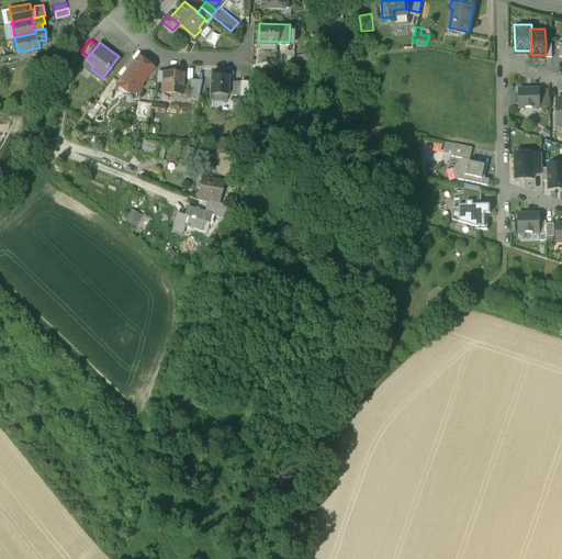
[(137,55),(119,79),(124,84),(125,88),(128,90),(137,89),(142,84),(141,81),(141,80),(152,66),(137,55)]
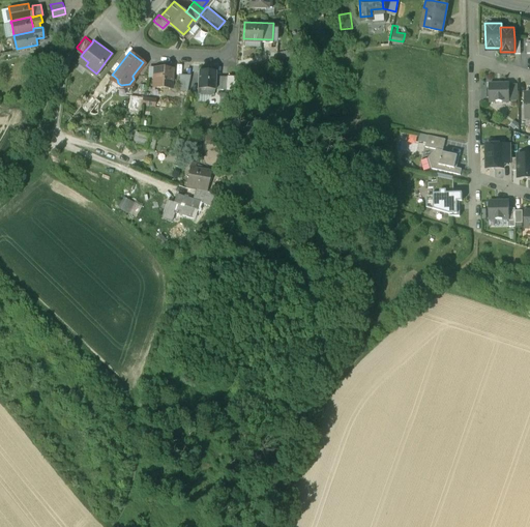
[(172,67),(155,66),(154,84),(171,85),(172,67)]
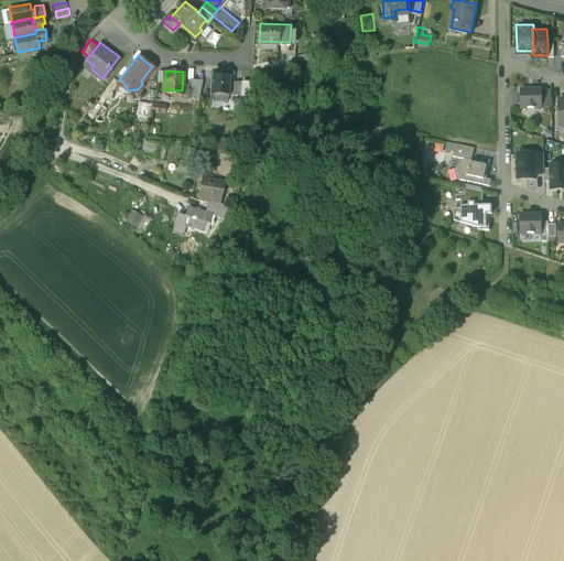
[(220,74),(212,73),(210,92),(227,93),(228,93),(228,92),(229,78),(229,74),(220,73),(220,74)]
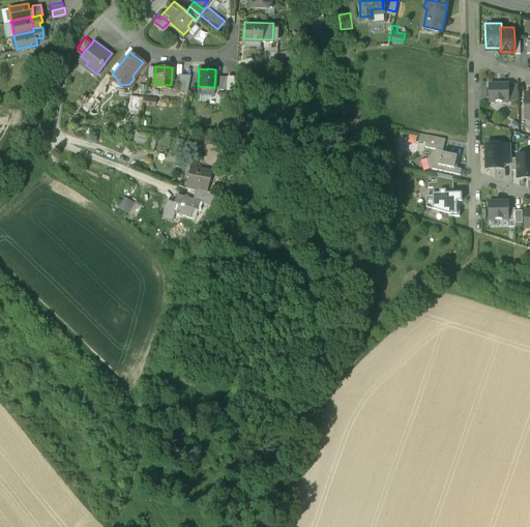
[(192,71),(178,71),(177,88),(187,89),(192,71)]
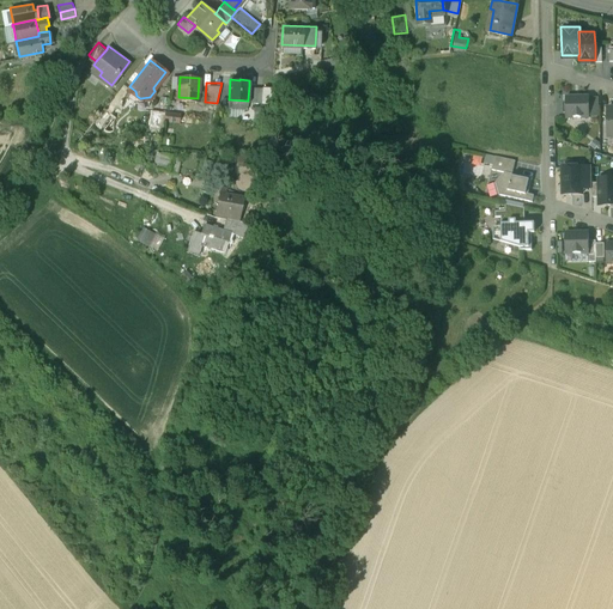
[(262,86),(249,85),(248,99),(262,101),(262,86)]
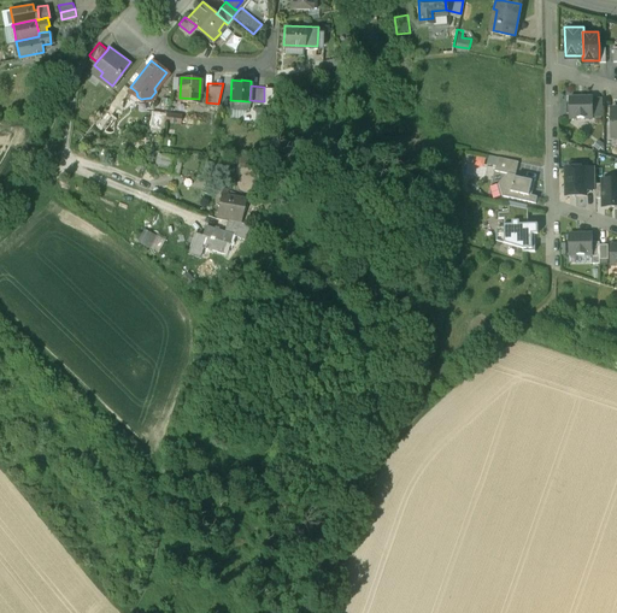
[(593,95),(569,95),(569,98),(569,117),(593,116),(593,95)]
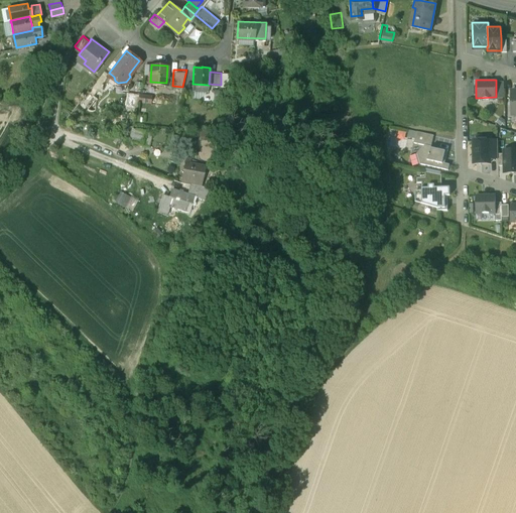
[(504,80),(496,80),(496,97),(504,97),(504,80)]
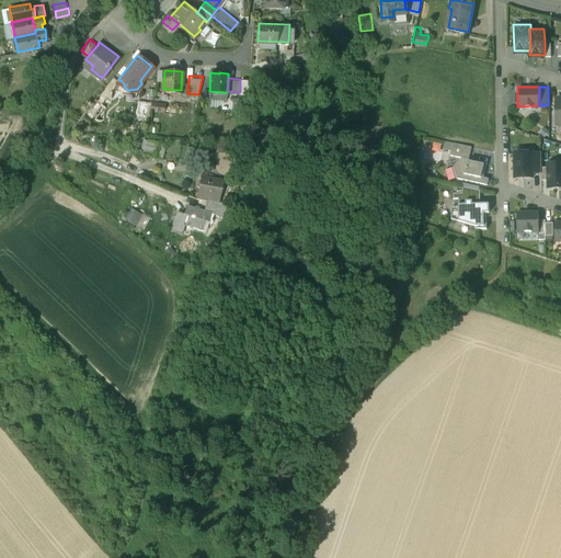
[(151,102),(152,94),(141,93),(140,101),(151,102)]
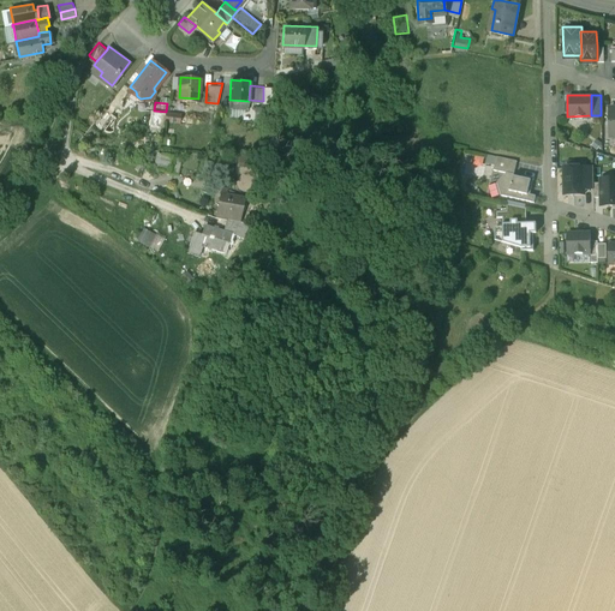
[(180,105),(167,103),(166,112),(180,113),(180,105)]
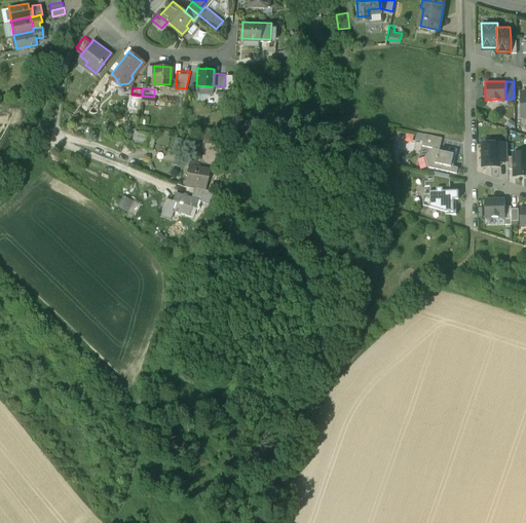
[(154,134),(135,129),(133,140),(152,144),(154,134)]
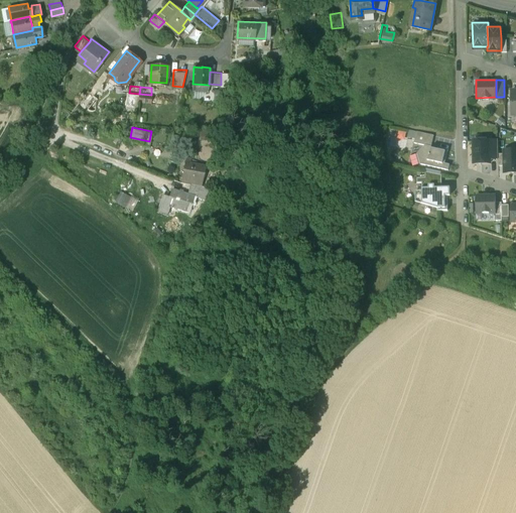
[(433,133),(416,129),(413,140),(424,143),(424,142),(431,144),(433,133)]
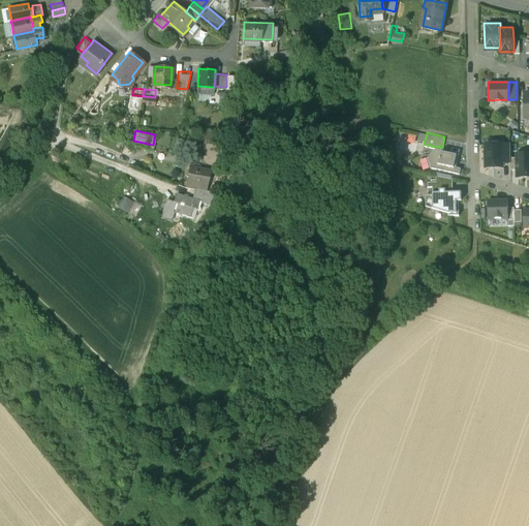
[(501,145),(487,144),(487,167),(501,167),(501,161),(501,145)]
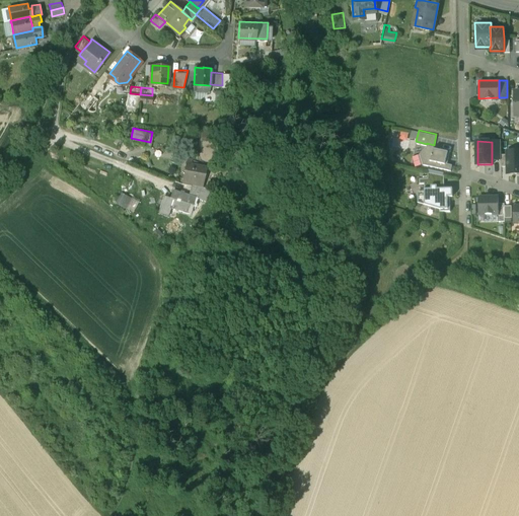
[(492,142),(492,158),(501,158),(500,141),(492,142)]
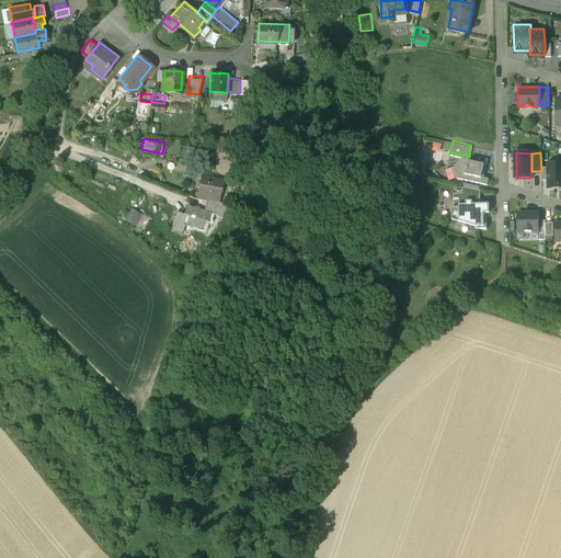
[(469,157),(461,155),(461,156),(453,164),(457,175),(487,183),(489,177),(483,175),(487,161),(469,157)]
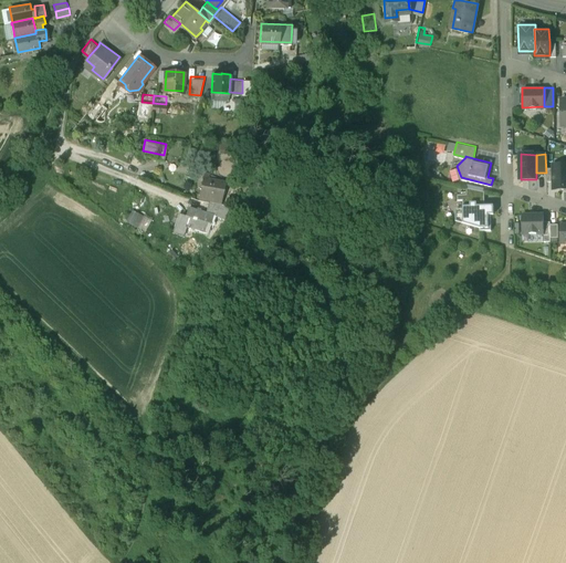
[(565,163),(553,164),(553,188),(565,187),(565,163)]
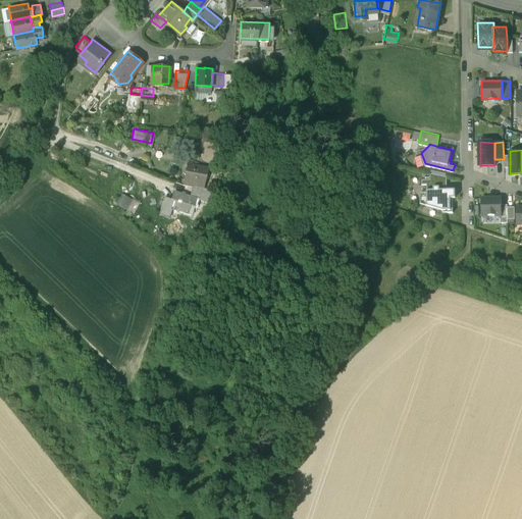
[(193,160),(188,159),(183,184),(193,186),(203,189),(203,188),(207,167),(192,164),(193,160)]
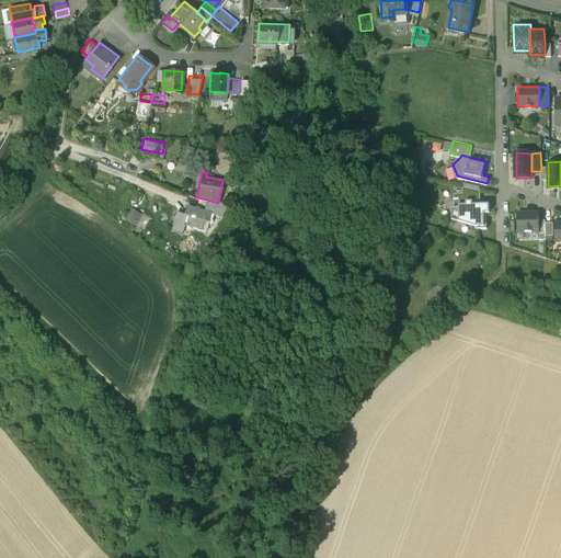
[(480,189),(462,184),(462,191),(453,191),(454,196),(458,196),(458,203),(466,203),(466,200),(471,200),(472,203),(480,203),(480,189)]
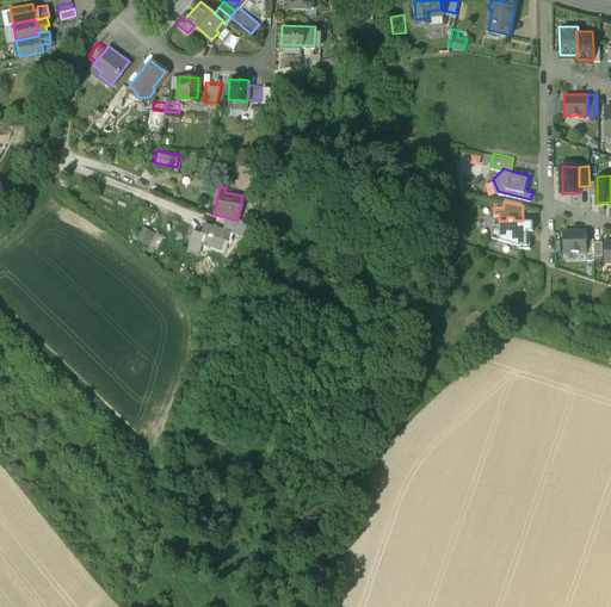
[(238,221),(226,217),(223,228),(230,230),(227,239),(230,240),(233,233),(242,235),(247,222),(238,221)]
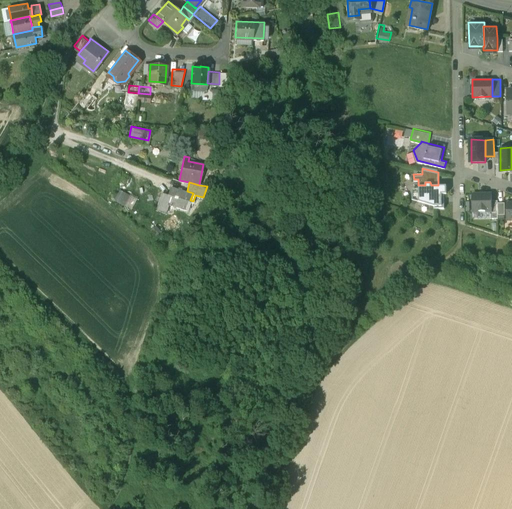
[(425,182),(425,185),(418,185),(418,187),(412,187),(412,197),(435,205),(435,207),(443,207),(443,192),(446,192),(446,185),(438,185),(431,185),(430,182),(425,182)]
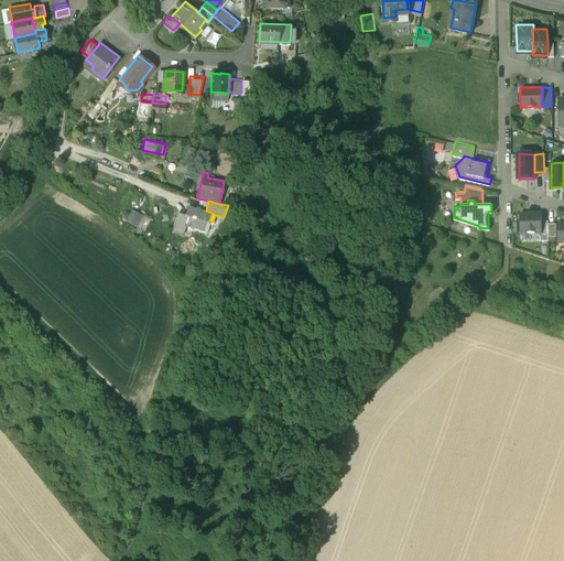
[(206,211),(187,205),(185,214),(179,212),(173,227),(184,232),(186,225),(206,230),(209,220),(213,213),(206,211)]
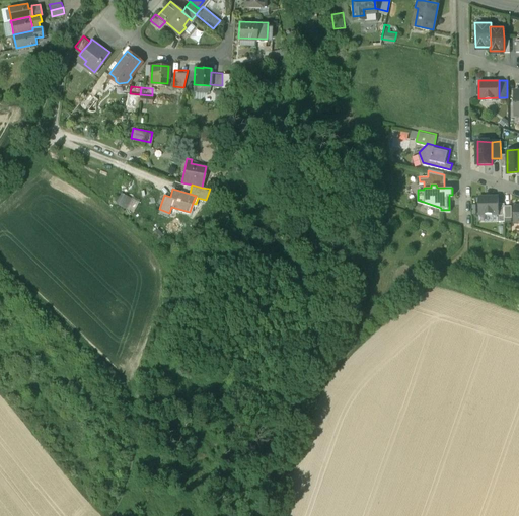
[(134,196),(124,190),(118,201),(129,206),(134,196)]
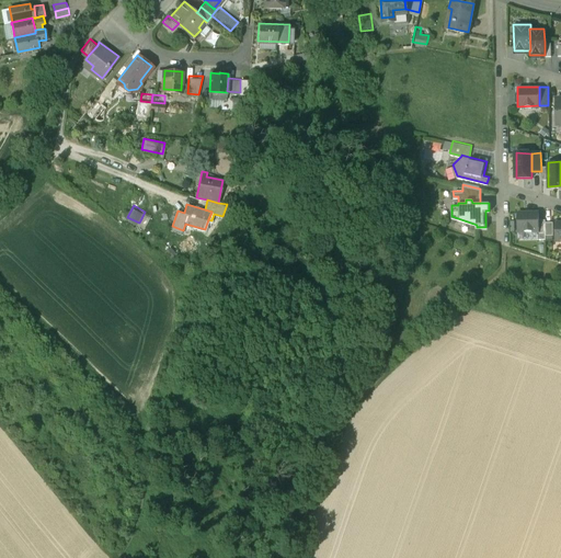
[(538,211),(517,212),(517,230),(539,230),(538,218),(538,211)]
